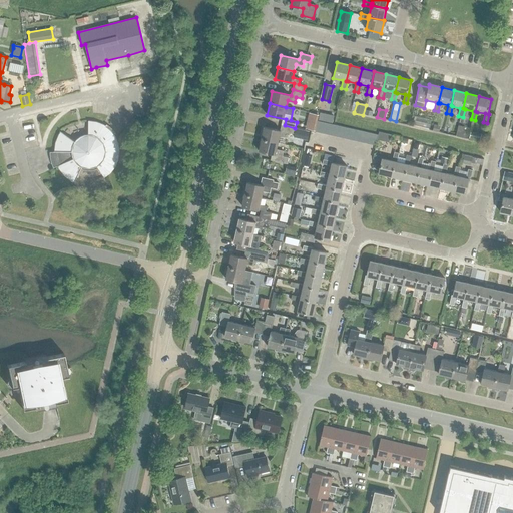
[(412,126),(429,130),(431,120),(414,117),(412,126)]
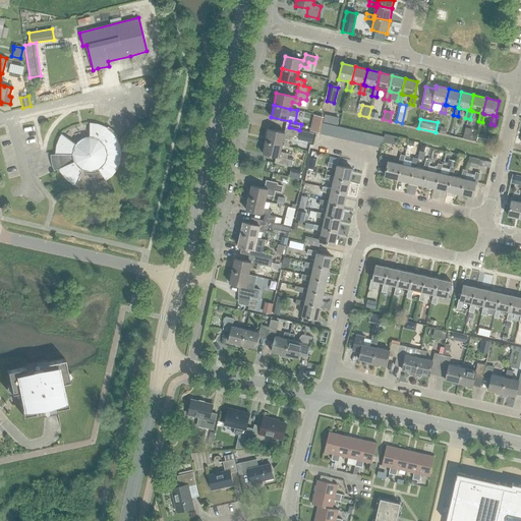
[(59,169),(60,172),(65,179),(73,184),(75,185),(75,186),(83,170),(85,171),(91,171),(95,171),(99,169),(106,181),(112,176),(117,169),(120,162),(121,154),(120,146),(117,138),(115,136),(114,137),(111,133),(106,129),(107,128),(105,127),(98,124),(90,123),(90,136),(85,137),(81,139),(77,141),(76,145),(61,133),(61,134),(60,136),(56,146),(55,154),(55,155),(60,155),(60,159),(61,163),(62,167),(58,169),(58,170),(59,169)]
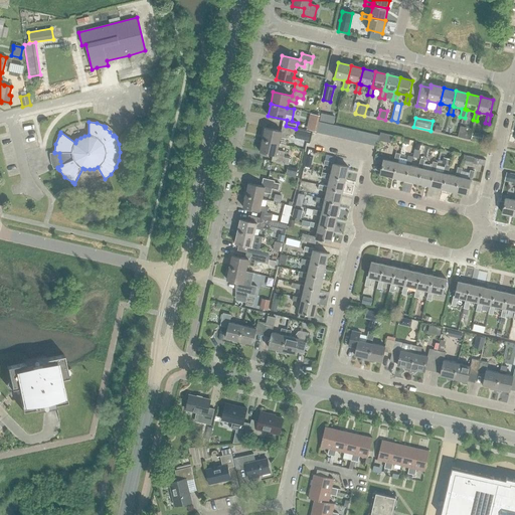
[(319,122),(316,133),(322,134),(324,123),(319,122)]
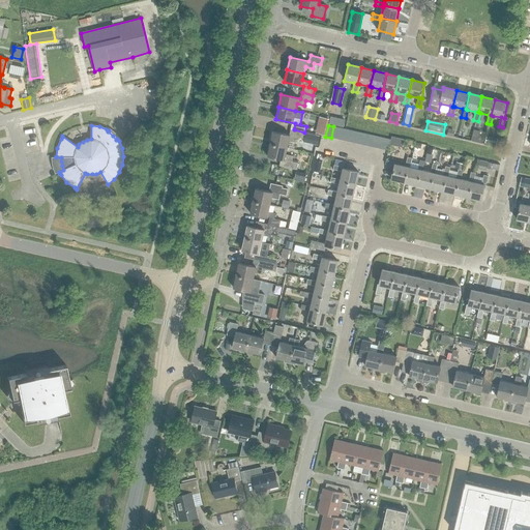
[(272,131),(270,144),(287,148),(289,141),(296,143),(297,138),(303,139),(304,133),(294,129),(292,136),(272,131)]
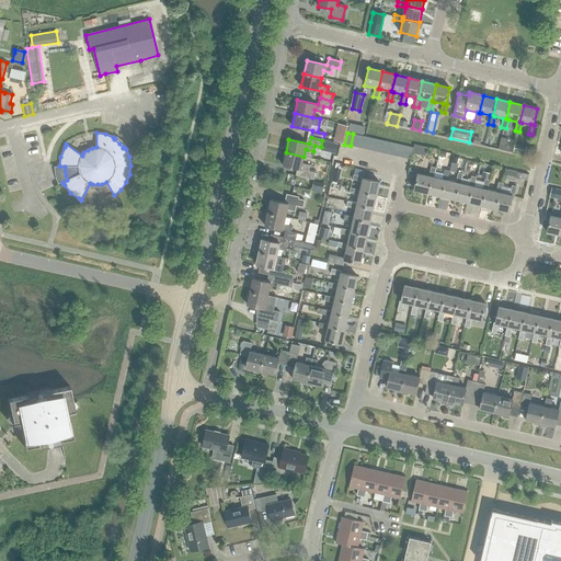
[(513,145),(500,141),(497,150),(511,153),(513,145)]
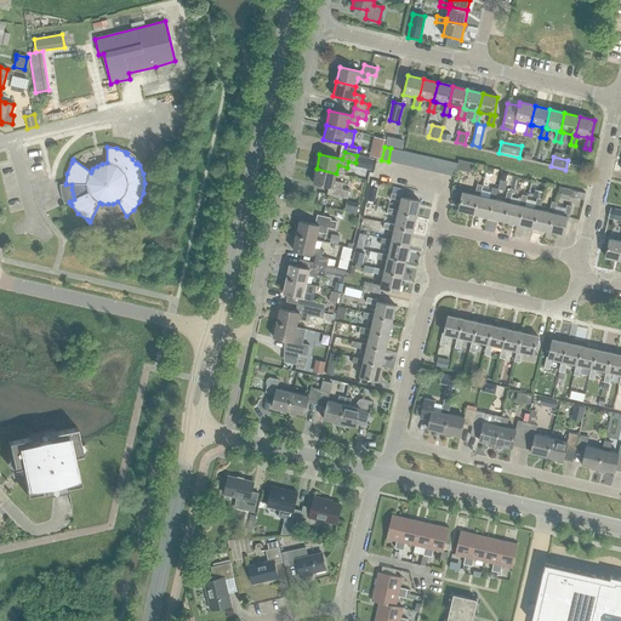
[(473,163),(459,160),(457,164),(457,167),(471,171),(473,163)]
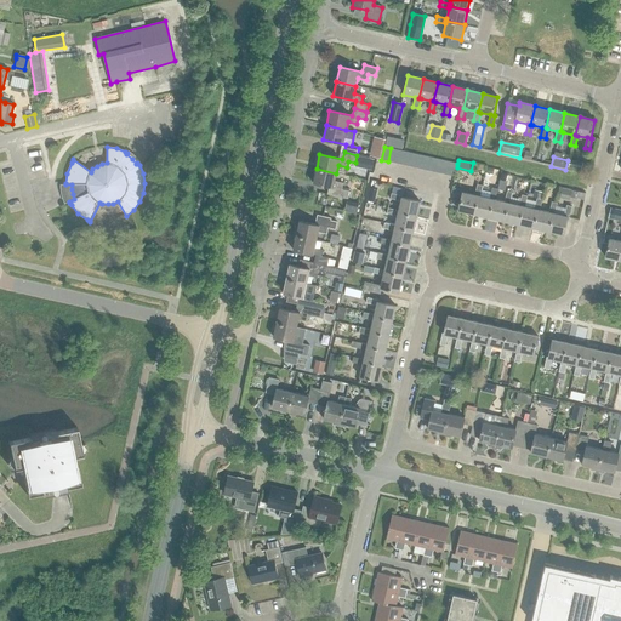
[(568,169),(581,171),(582,163),(570,160),(568,169)]
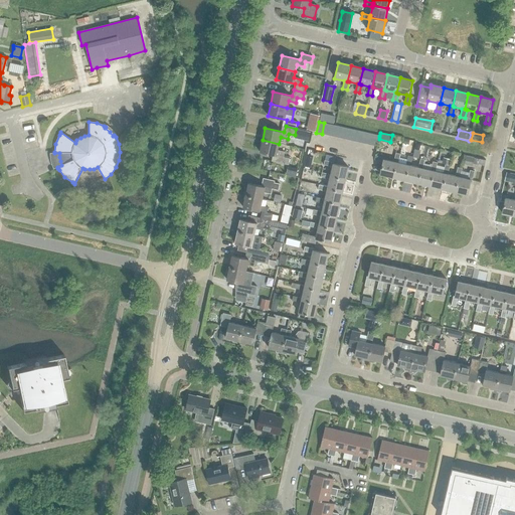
[(371,145),(377,147),(379,136),(373,135),(371,145)]
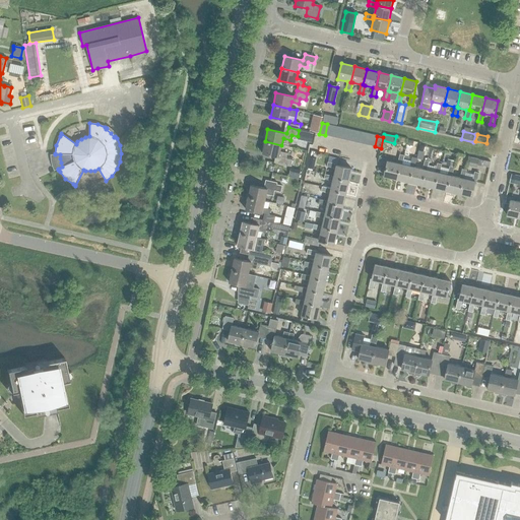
[(281,145),(265,141),(262,153),(275,156),(274,163),(290,167),(293,160),(286,158),(287,153),(280,151),(281,145)]
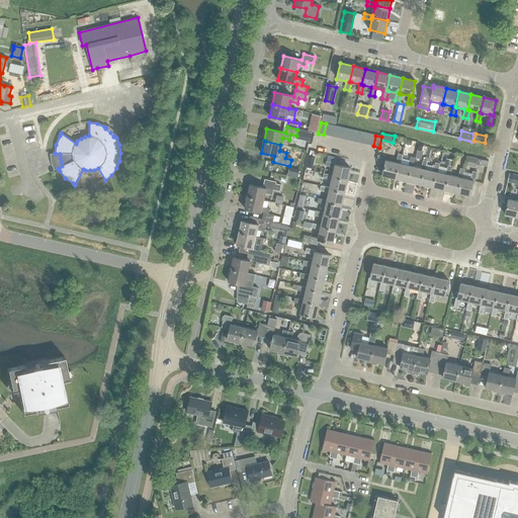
[(382,176),(395,179),(399,163),(401,164),(403,155),(398,154),(396,163),(385,161),(382,176)]
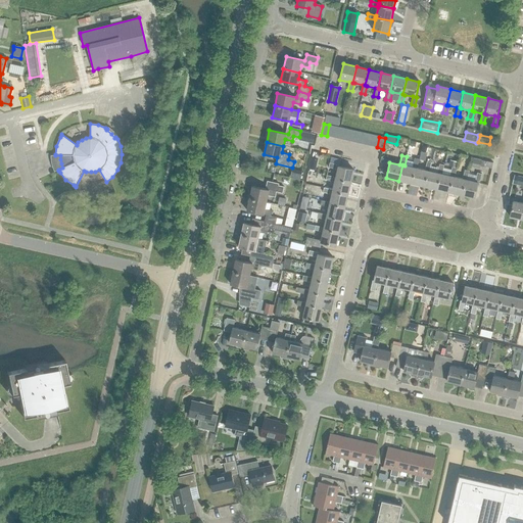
[(405,165),(402,164),(398,181),(411,183),(415,168),(417,169),(419,159),(414,158),(412,168),(405,165)]
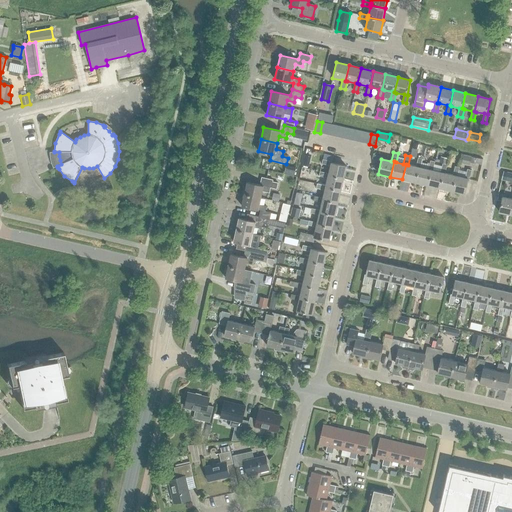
[(469,163),(471,157),(463,155),(461,162),(469,163)]
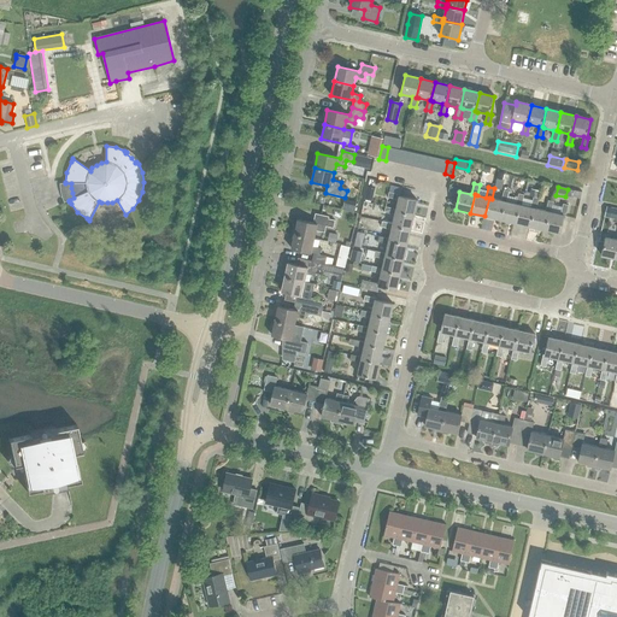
[(485,216),(500,219),(504,201),(506,203),(509,192),(504,191),(501,201),(492,199),(489,198),(485,216)]
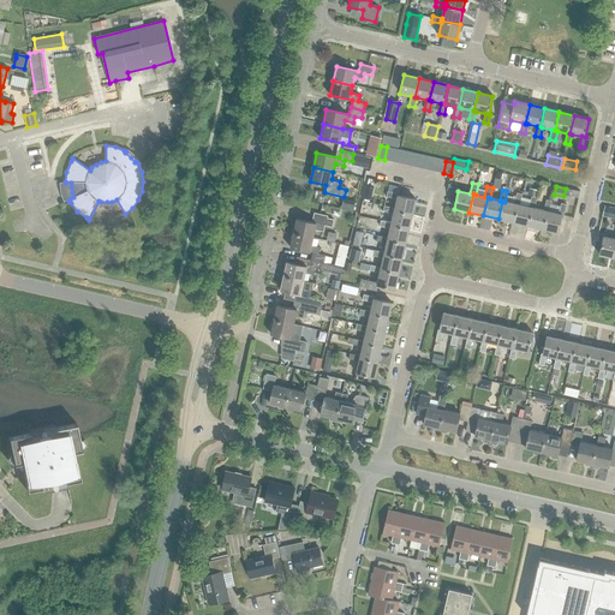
[(396,199),(394,209),(394,212),(412,215),(416,199),(398,196),(399,193),(388,191),(386,197),(396,199)]
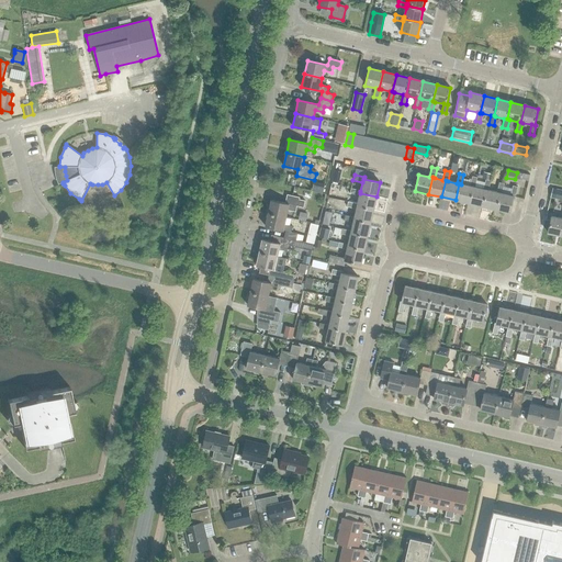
[(474,187),(476,178),(472,177),(470,186),(461,184),(459,183),(456,200),(469,203),(473,187),(474,187)]
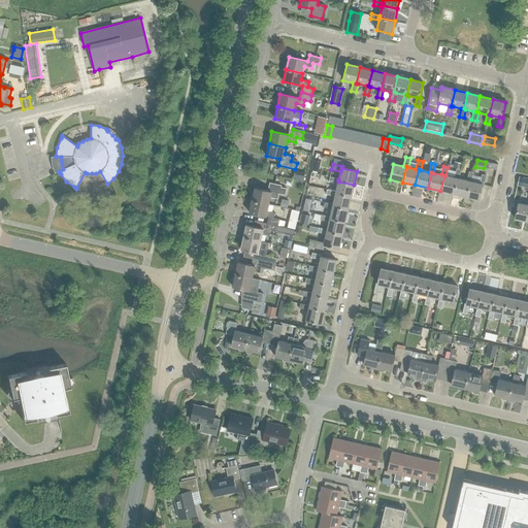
[(440,191),(453,194),(457,178),(459,178),(461,170),(456,169),(454,177),(446,175),(444,175),(440,191)]
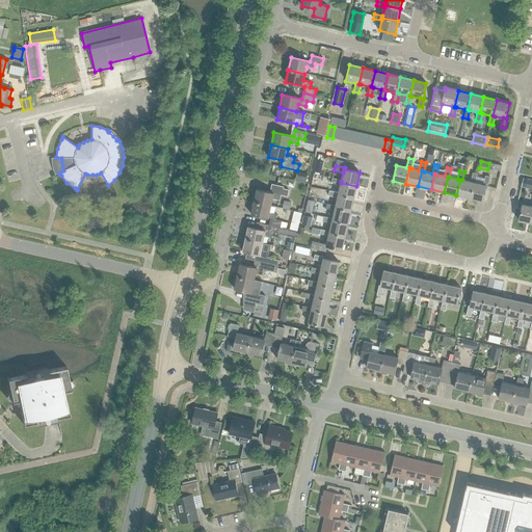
[(456,195),(470,198),(473,183),(475,183),(477,174),(472,173),(470,182),(462,180),(460,180),(456,195)]
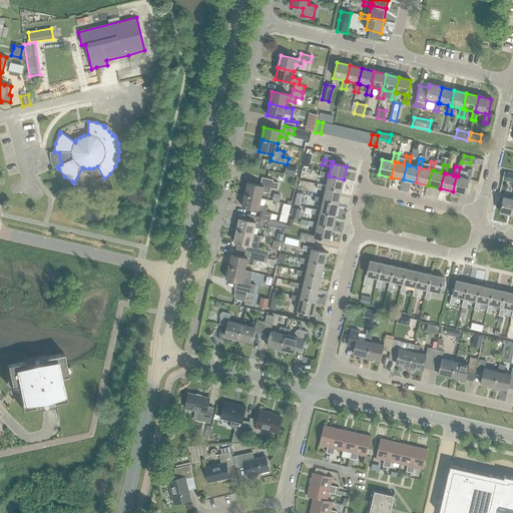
[(456,176),(453,191),(465,194),(469,179),(470,180),(472,170),(468,169),(466,178),(458,176),(456,176)]
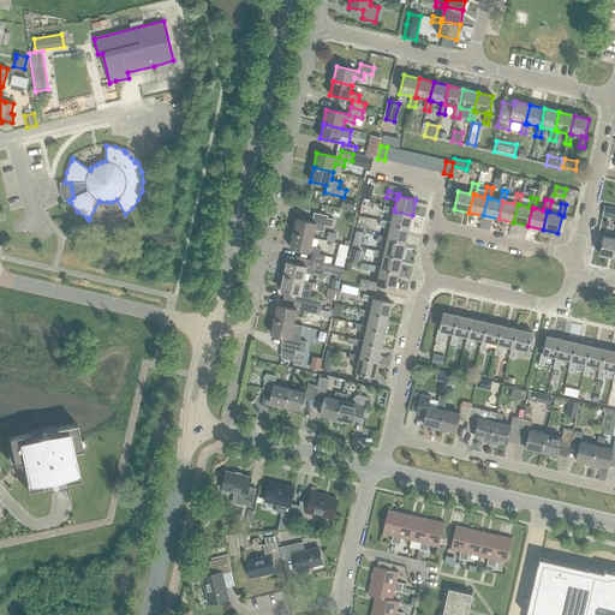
[(393,214),(392,224),(390,226),(408,230),(412,215),(394,212),(394,209),(384,207),(383,212),(393,214)]
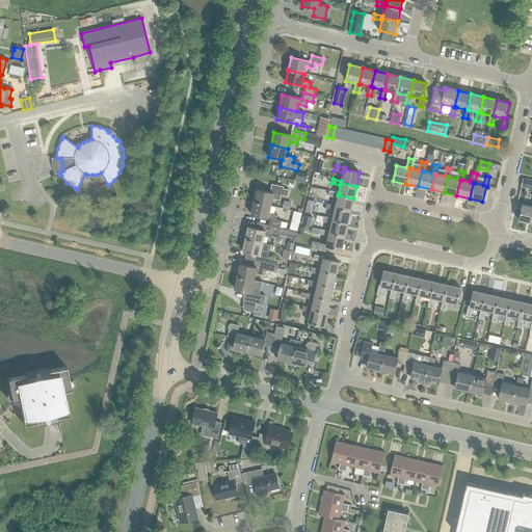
[(531,180),(523,179),(521,187),(531,189),(531,180)]
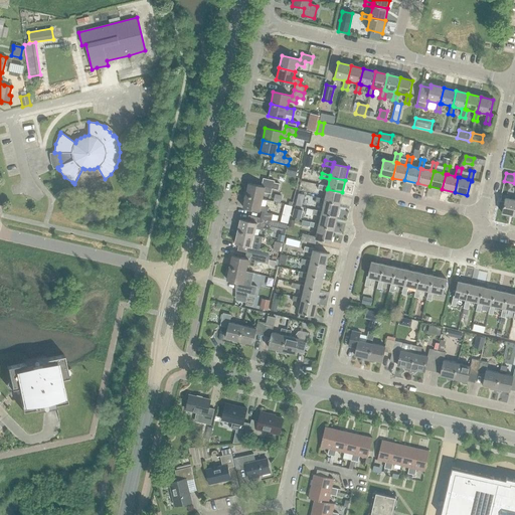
[(248,183),(245,195),(263,199),(264,192),(271,194),(272,189),(278,190),(280,184),(274,183),(275,181),(263,178),(262,186),(248,183)]
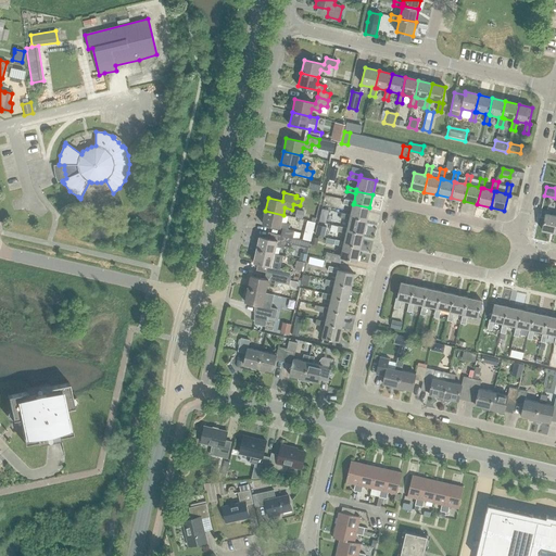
[(353,206),(351,215),(350,217),(366,222),(369,207),(353,204),(354,202),(344,200),(343,204),(353,206)]
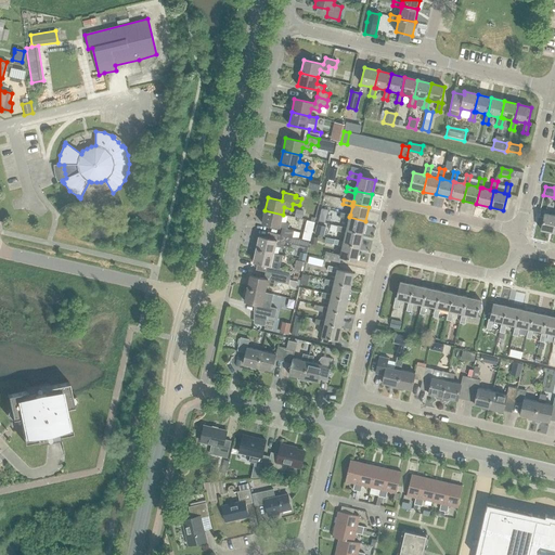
[(282,228),(281,234),(293,237),(294,231),(287,229),(288,223),(281,222),(283,215),(265,210),(261,223),(282,228)]
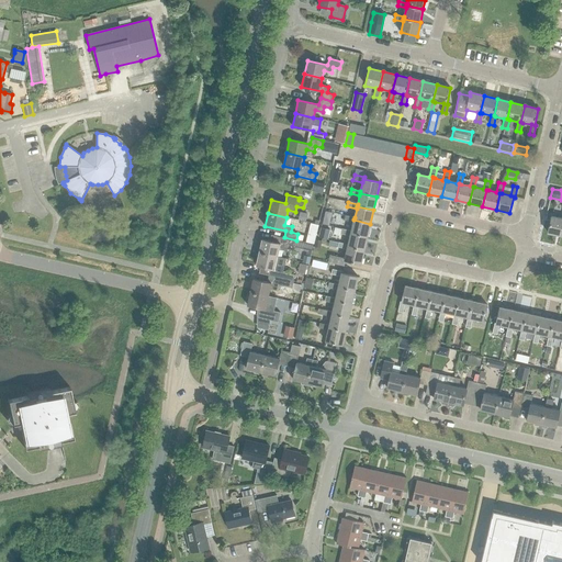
[(353,223),(351,231),(350,233),(368,237),(370,224),(353,220),(355,217),(345,215),(344,221),(353,223)]
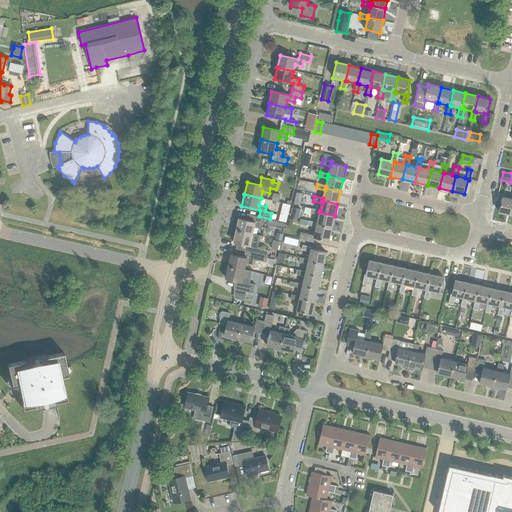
[(499,212),(511,215),(511,212),(511,199),(502,197),(499,212)]
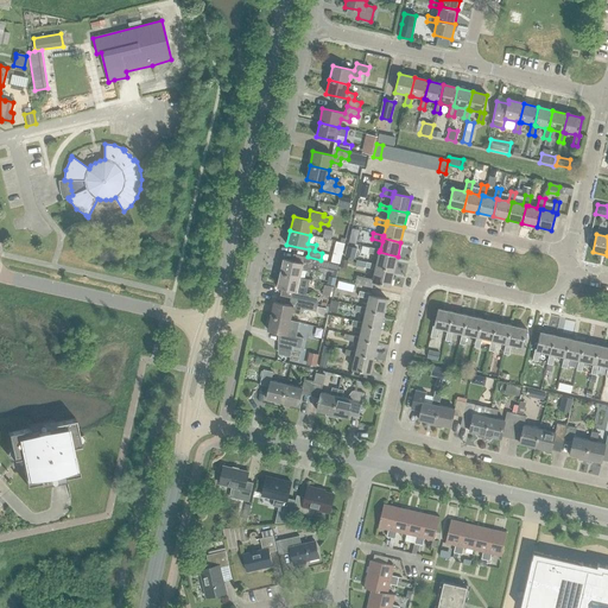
[(356,248),(347,246),(344,257),(354,259),(356,248)]
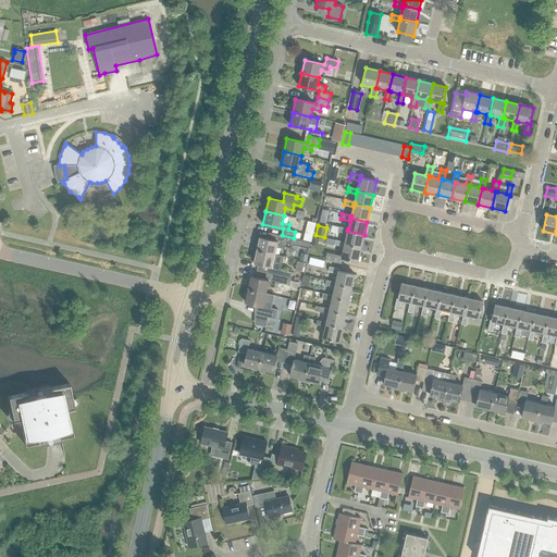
[(347,234),(345,243),(345,245),(361,248),(364,235),(347,231),(348,229),(338,226),(337,232),(347,234)]
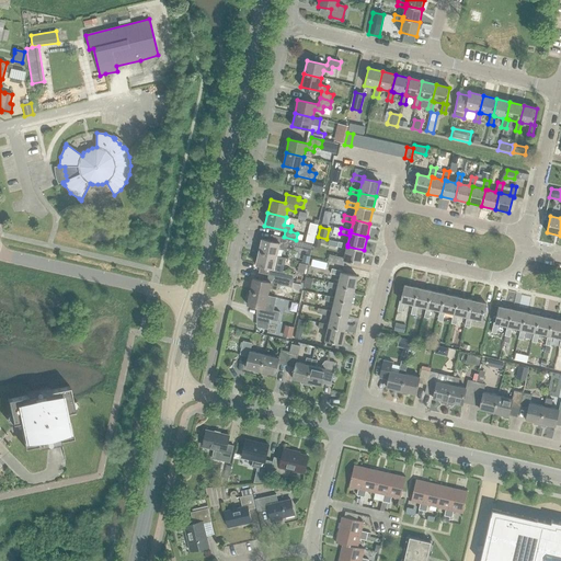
[(315,239),(316,233),(308,231),(306,242),(313,243),(315,239)]
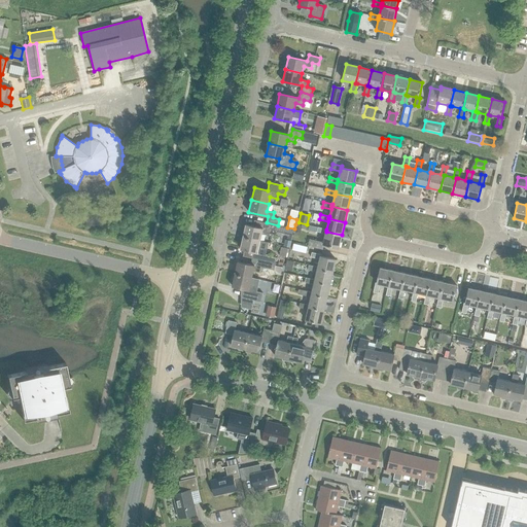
[(284,226),(278,225),(267,222),(265,229),(246,224),(243,237),(259,241),(261,234),(269,236),(270,231),(276,232),(283,233),(284,226)]
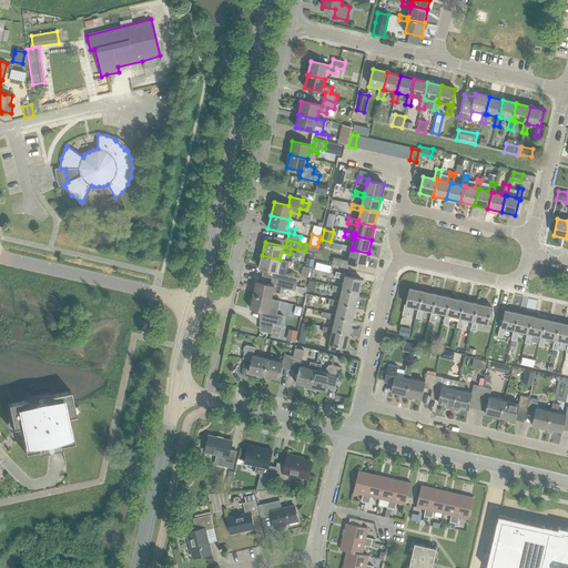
[(352,250),(352,247),(342,245),(341,250),(351,252),(348,263),(365,267),(368,253),(352,250)]
